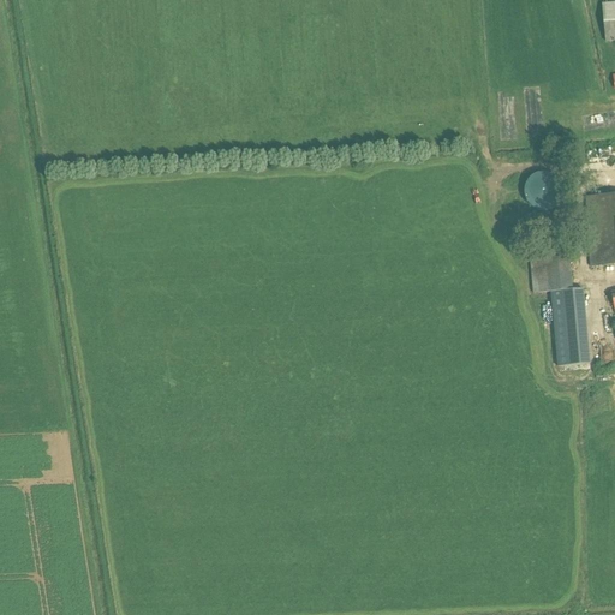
[(614,3),(602,4),(605,43),(614,41),(614,3)]
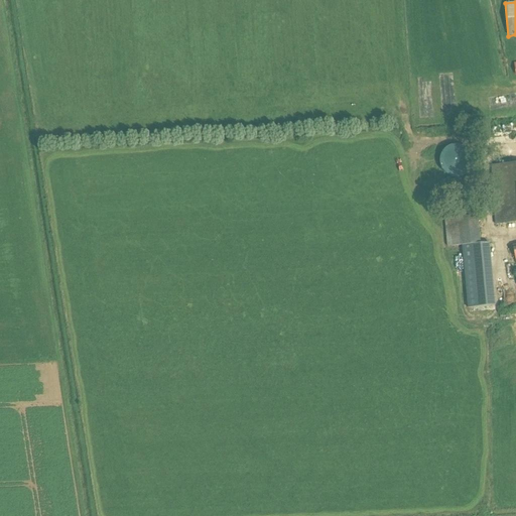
[(492,44),(482,47),(486,63),(497,60),(492,44)]
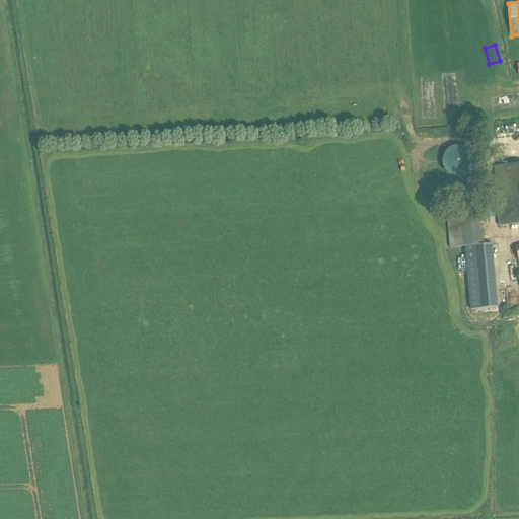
[(458,178),(460,178),(463,178),(466,176),(468,175),(470,173),(472,171),(473,169),(474,166),(474,163),(474,160),(474,158),(473,155),(471,153),(470,151),(468,149),(465,148),(463,147),(460,146),(457,146),(455,146),(452,147),(450,148),(447,150),(446,152),(444,154),(443,157),(442,159),(442,162),(442,165),(443,168),(444,170),(446,172),(448,174),(450,176),(452,177),(455,178),(458,178)]
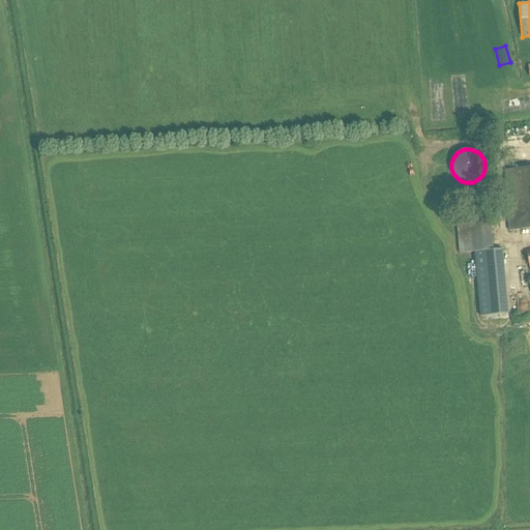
[(509,230),(529,229),(529,168),(505,170),(509,230)]
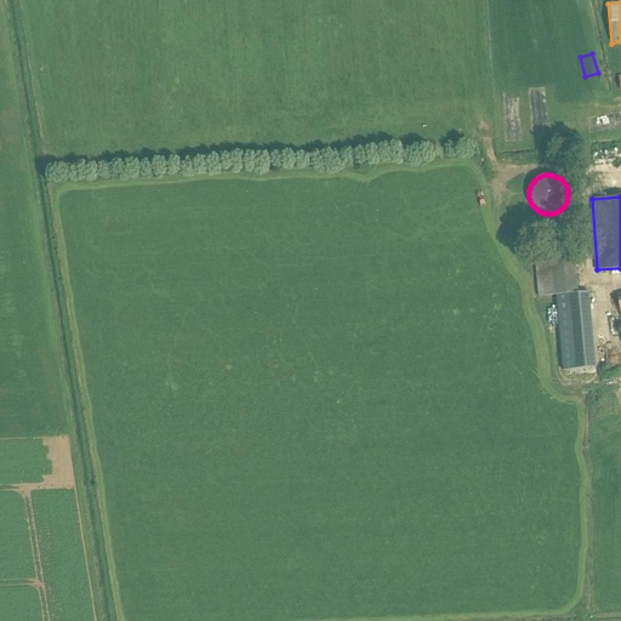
[(579,294),(575,256),(575,255),(554,256),(534,258),(537,297),(556,296),(557,314),(563,371),(593,369),(597,369),(593,334),(591,303),(590,292),(579,294)]
